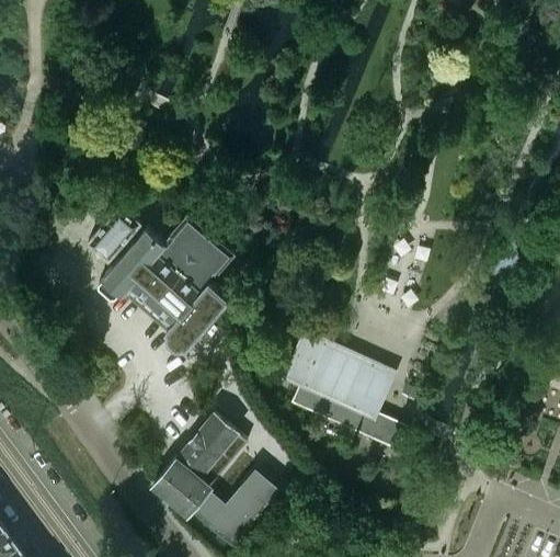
[(227,299),(208,283),(232,256),(186,216),(162,243),(146,229),(139,238),(133,232),(139,226),(118,208),(87,245),(107,263),(113,257),(118,261),(105,274),(105,276),(98,285),(99,291),(110,299),(114,299),(121,291),(122,292),(127,286),(129,290),(132,286),(172,322),(166,330),(168,332),(167,340),(174,347),(182,345),(185,348),(227,299)]
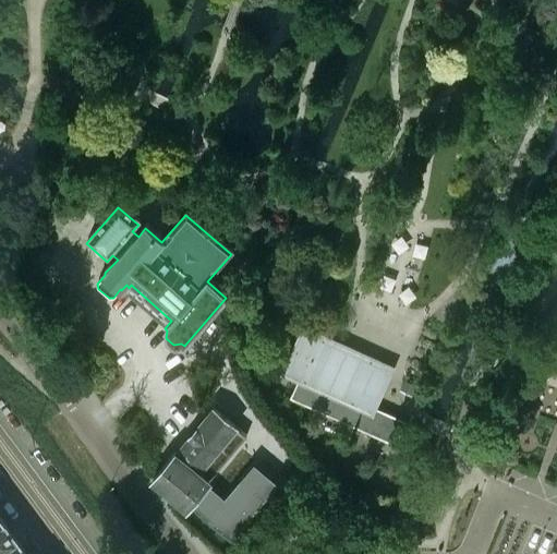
[(302,334),(288,365),(302,372),(295,387),(289,400),(396,448),(406,424),(376,411),(365,406),(382,370),(302,334)]
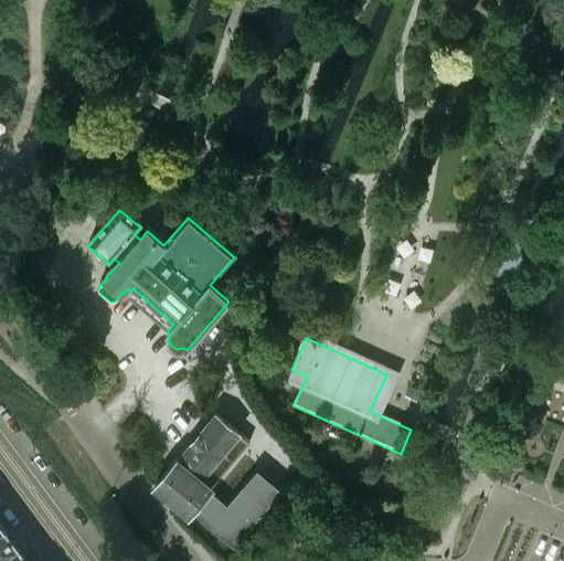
[(563,352),(552,388),(563,391),(563,352)]
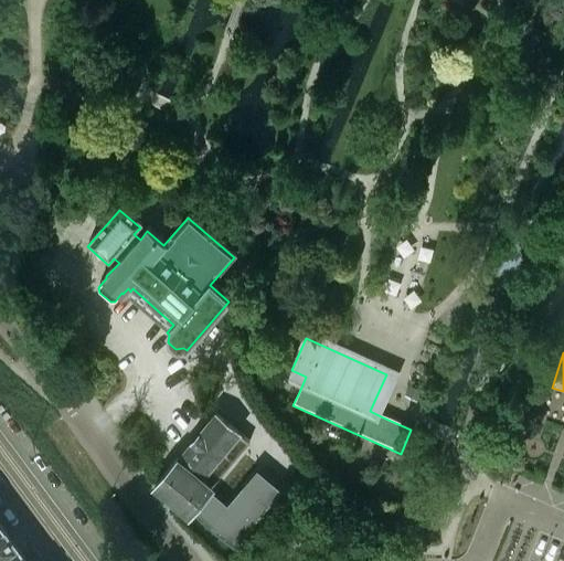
[(408,388),(405,397),(417,402),(421,393),(417,391),(408,388)]
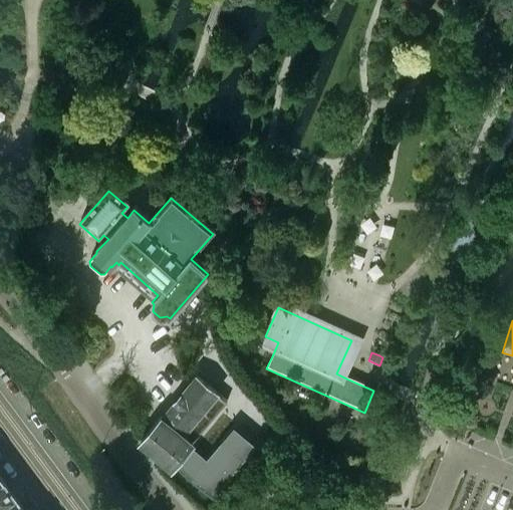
[(190,448),(226,405),(197,380),(163,421),(161,419),(141,443),(172,469),(173,468),(211,500),(255,449),(233,430),(206,462),(190,448)]
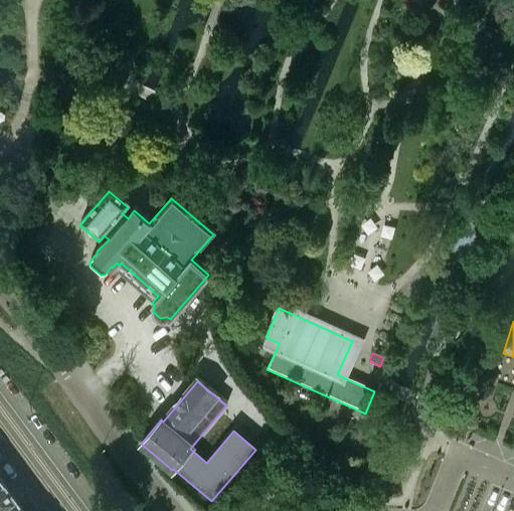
[(0,505),(11,497),(0,482),(0,505)]
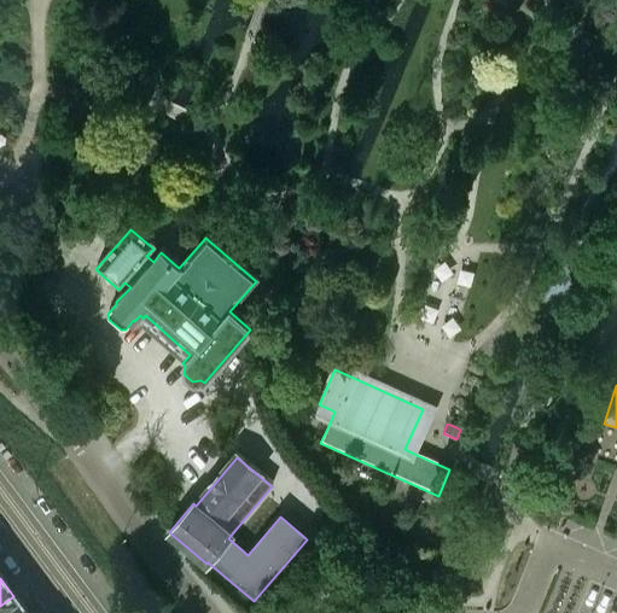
[(13,596),(0,606),(0,612),(25,612),(13,596)]
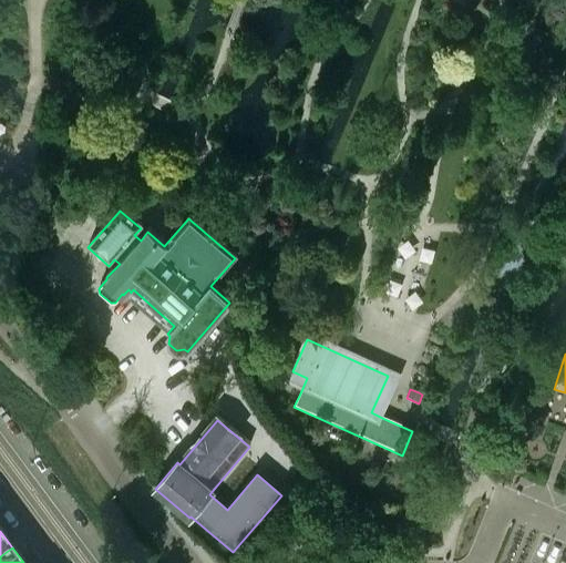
All buildings are outlined.
